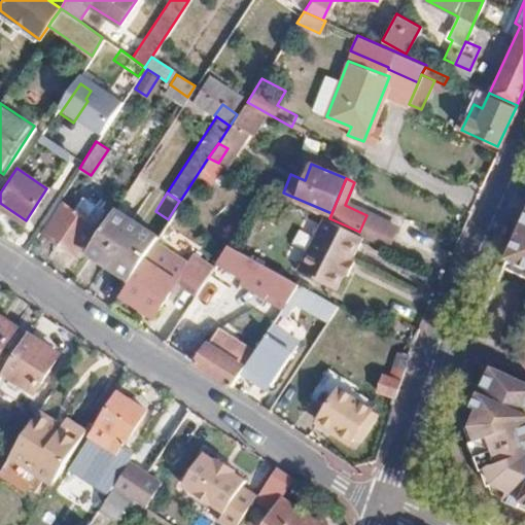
[(102,209),(83,197),(74,210),(64,203),(44,233),(74,252),(102,209)]
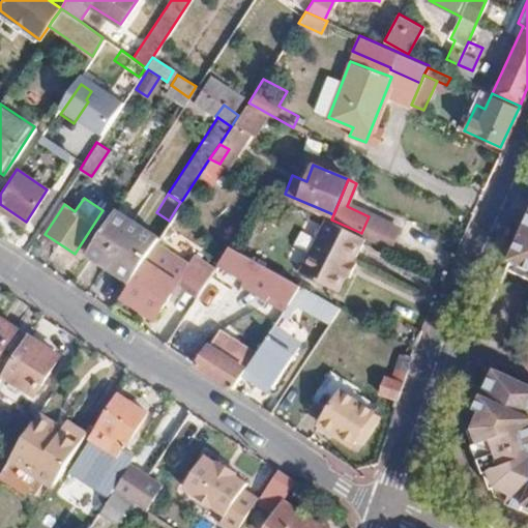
[(116,209),(87,252),(129,281),(144,259),(158,237),(116,209)]
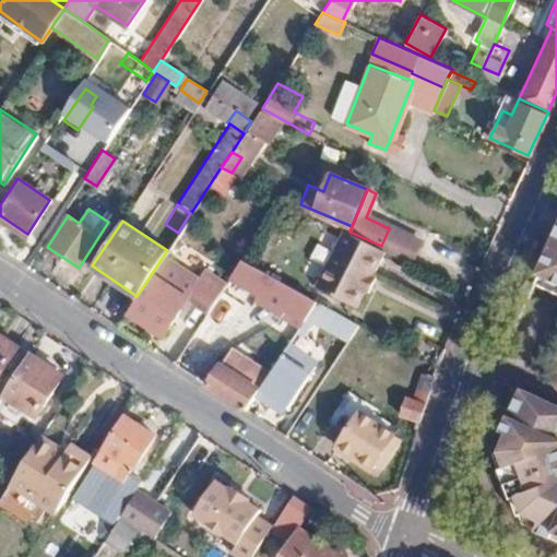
[(389,228),(381,246),(411,259),(418,241),(389,228)]
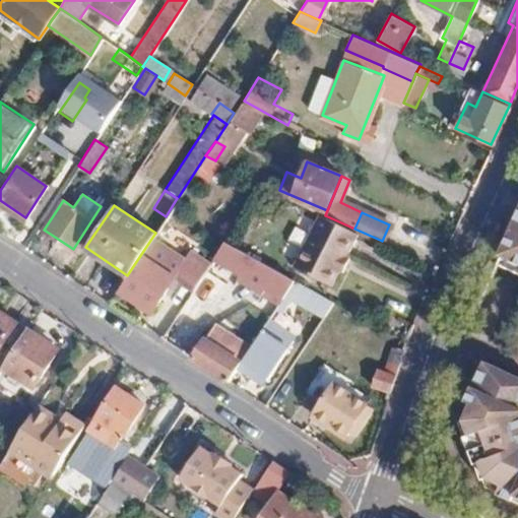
[(358,232),(320,213),(293,263),(331,282),(338,268),(341,270),(348,256),(345,255),(358,232)]
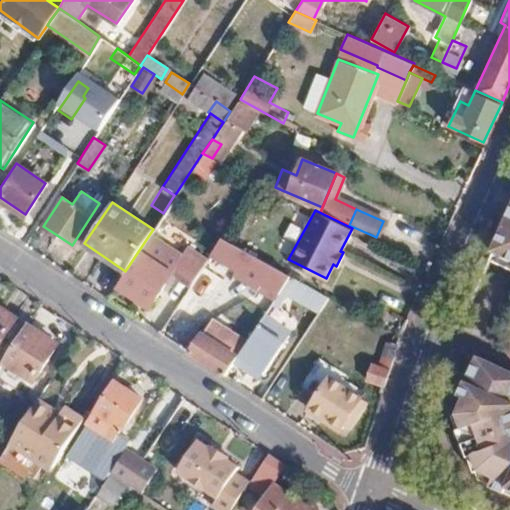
[(509,219),(496,251),(509,256),(509,219)]
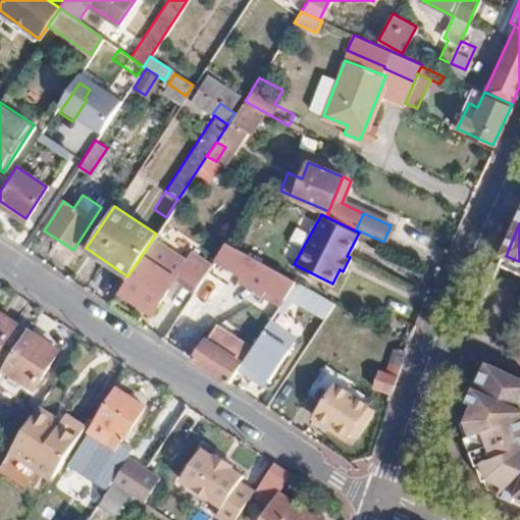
[(173,274),(142,255),(127,276),(118,291),(150,312),(163,293),(184,305),(214,259),(218,252),(198,240),(173,274)]
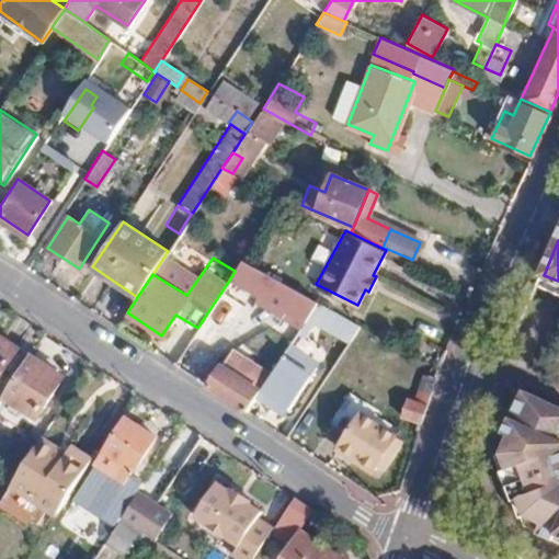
[(235,271),(230,278),(262,296),(260,300),(282,314),(282,315),(300,327),(307,317),(317,301),(242,260),(235,271)]
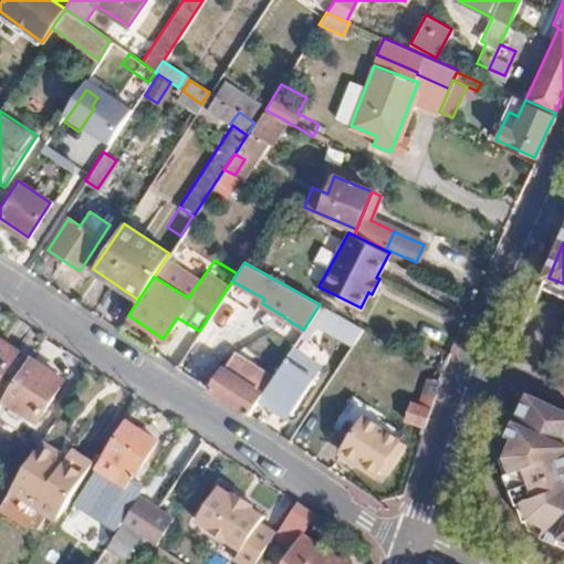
[(350,321),(320,304),(310,320),(338,336),(350,321)]
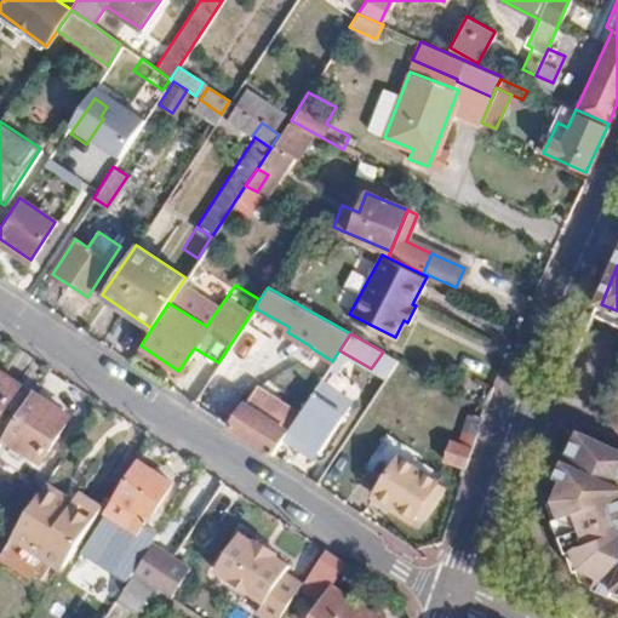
[(0,416),(22,383),(0,368),(0,416)]
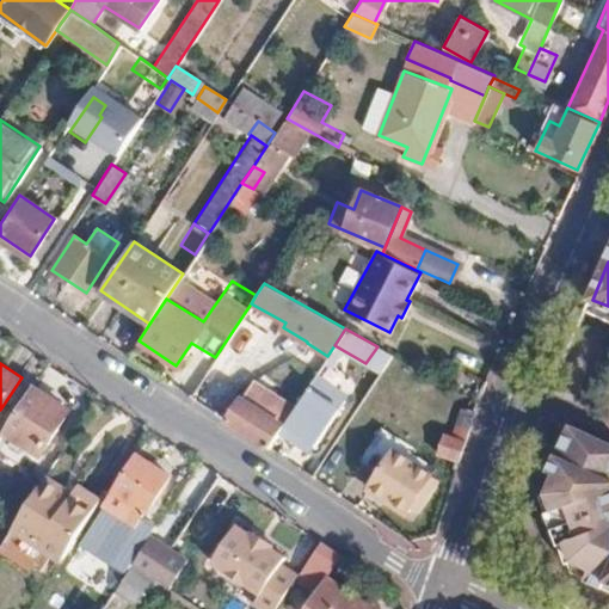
[(303,393),(283,423),(282,424),(313,444),(343,398),(312,379),(303,393)]
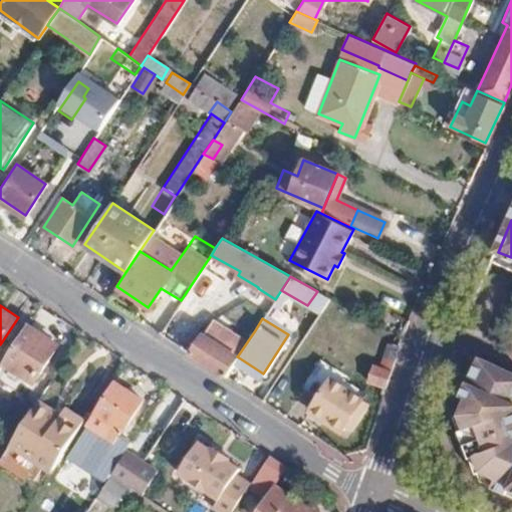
[(242,322),(226,347),(238,355),(255,330),(242,322)]
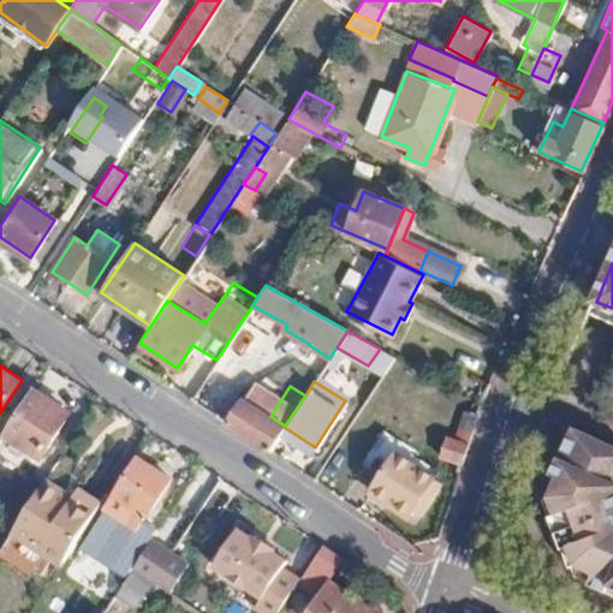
[(69,412),(33,388),(3,434),(39,457),(69,412)]
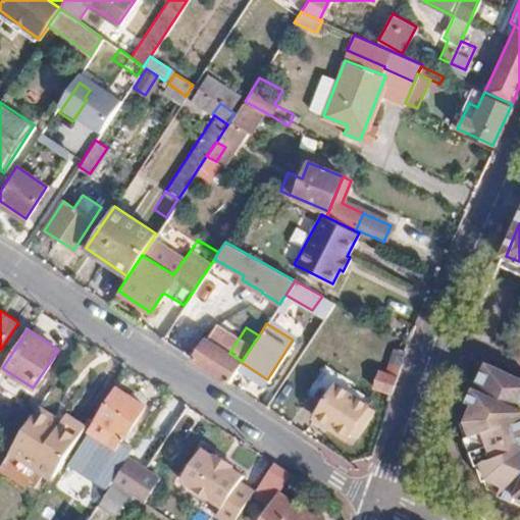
[(210,329),(192,358),(227,382),(241,362),(242,361),(229,353),(215,345),(221,335),(210,329)]
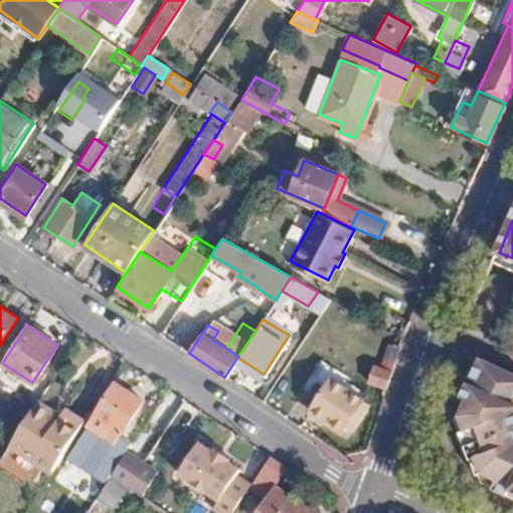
[(393,360),(398,344),(386,340),(381,356),(393,360)]
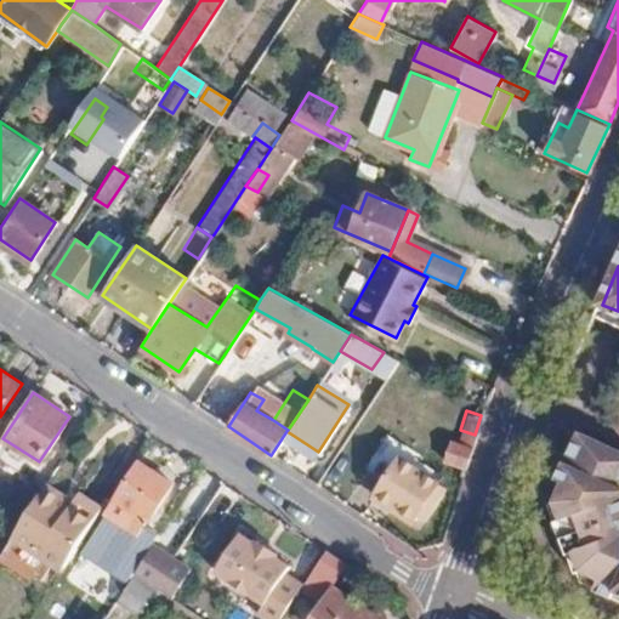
[(107,437),(85,422),(45,483),(68,498),(89,465),(106,476),(115,460),(100,449),(107,437)]
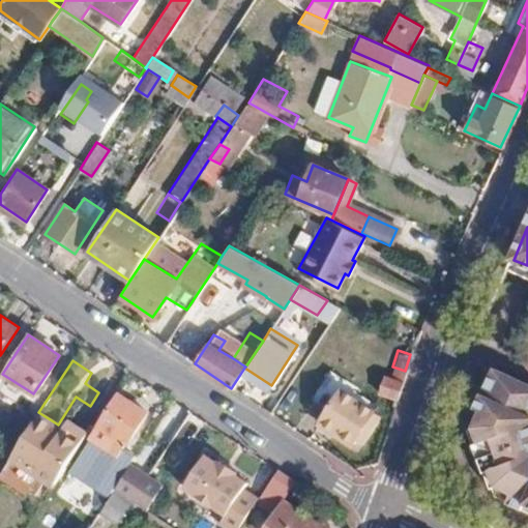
[(392,367),(389,377),(402,381),(405,372),(405,371),(392,367)]
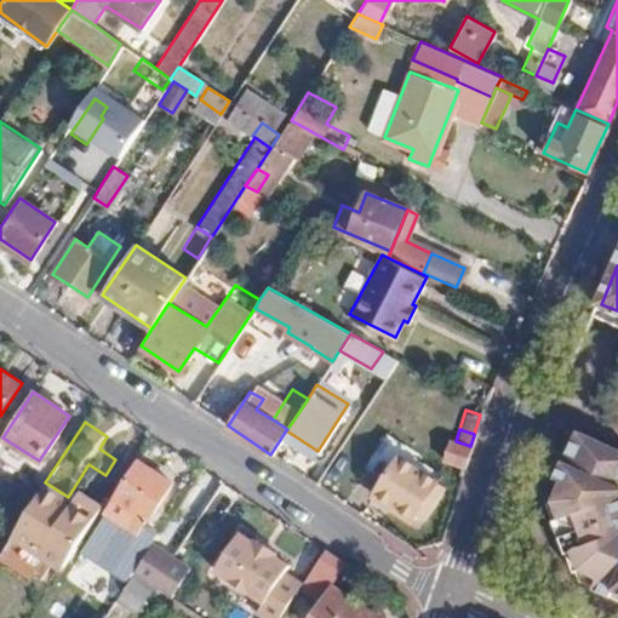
[(562,462),(617,487),(617,450),(576,431),(562,462)]
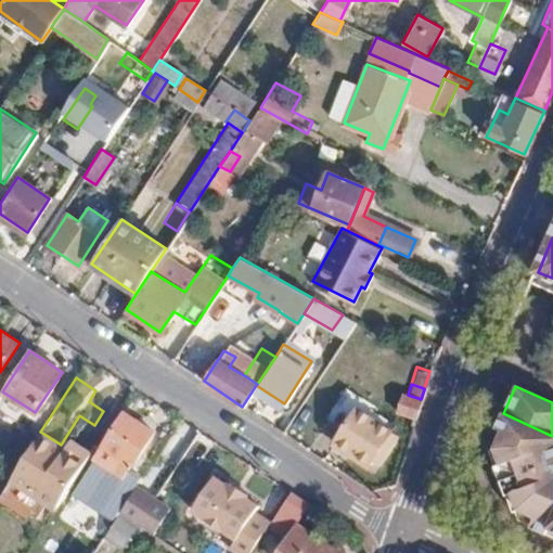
[(344,387),(324,416),(342,428),(356,408),(362,398),(344,387)]
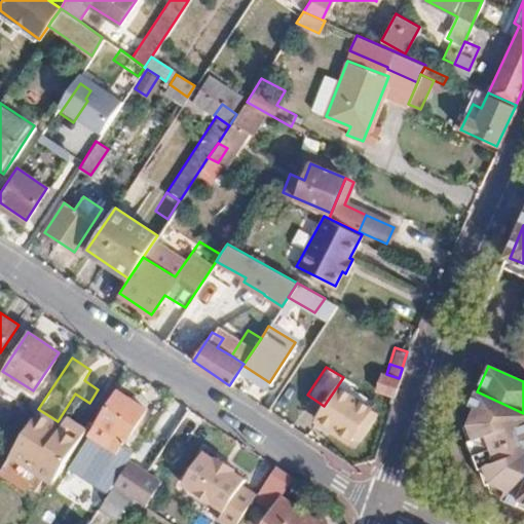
[(374,390),(393,396),(396,386),(399,378),(386,374),(380,372),(374,390)]
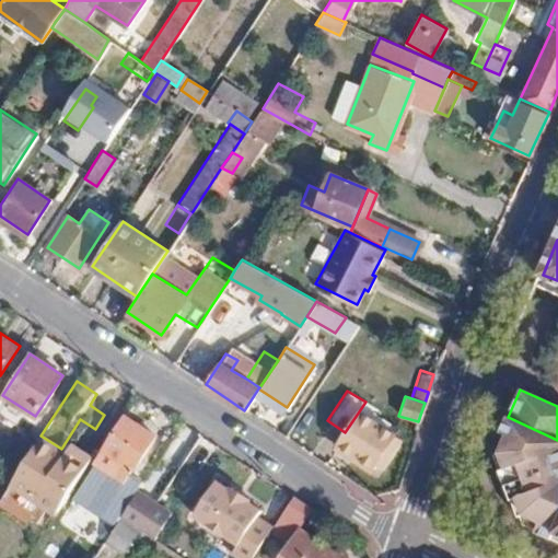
[(359,411),(345,432),(337,444),(371,467),(378,458),(385,463),(402,440),(359,411)]
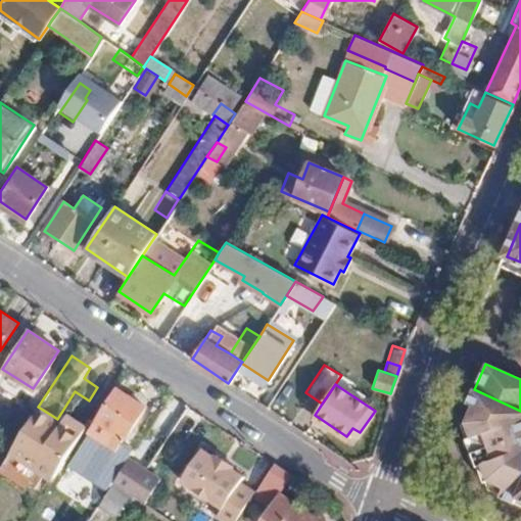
[(144,407),(114,387),(87,429),(113,446),(120,437),(122,439),(144,407)]
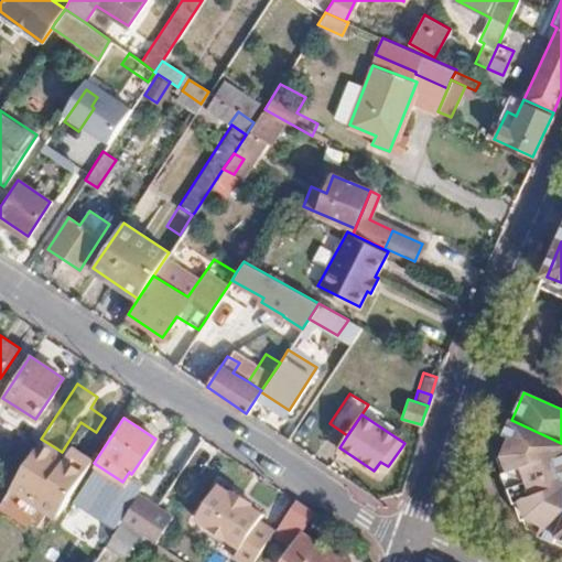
[(543,526),(540,535),(561,543),(561,443),(511,420),(504,438),(512,442),(505,458),(510,472),(504,475),(516,505),(523,504),(529,518),(543,526)]
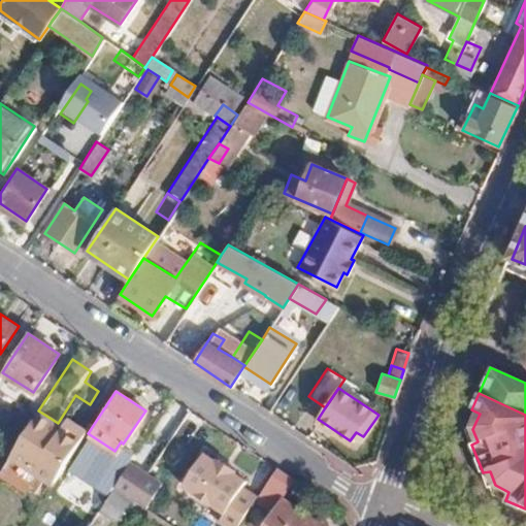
[(54,483),(83,437),(62,424),(57,431),(48,426),(51,423),(36,414),(10,455),(54,483)]
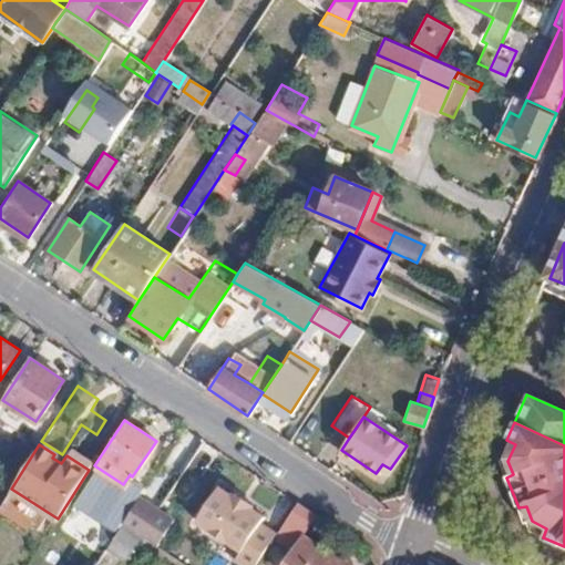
[(70,450),(67,455),(89,470),(93,463),(70,450)]
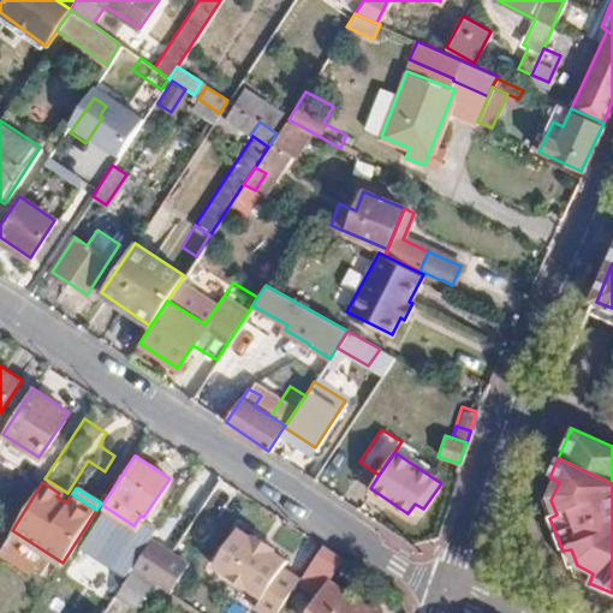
[(148,541),(152,536),(156,529),(150,525),(142,537),(148,541)]
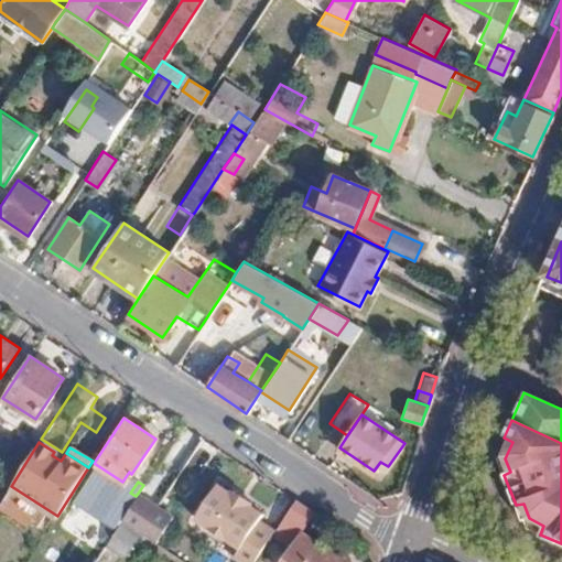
[(136,496),(130,493),(123,488),(94,531),(108,540),(122,518),(136,496)]
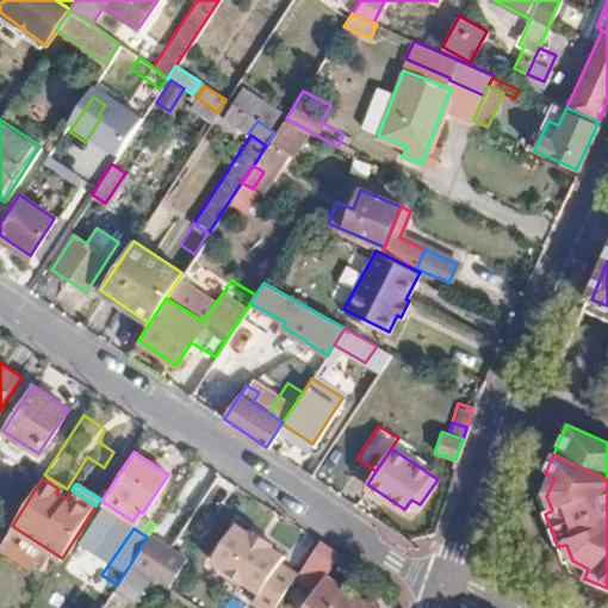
[(215,566),(254,591),(279,554),(272,551),(273,547),(254,534),(252,538),(239,529),(215,566)]
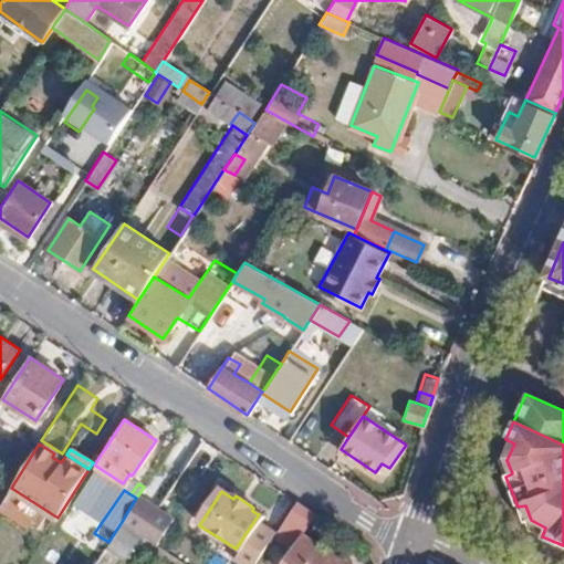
[(156,541),(174,515),(158,505),(139,493),(136,498),(123,520),(156,541)]
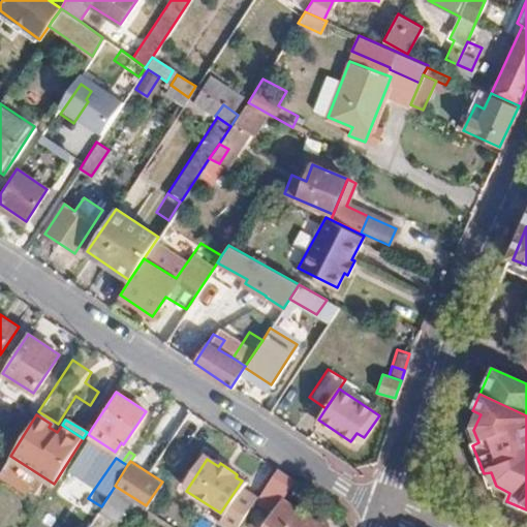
[(239,526),(257,498),(244,490),(247,485),(242,481),(220,513),(225,517),(219,526),(220,526),(239,526)]
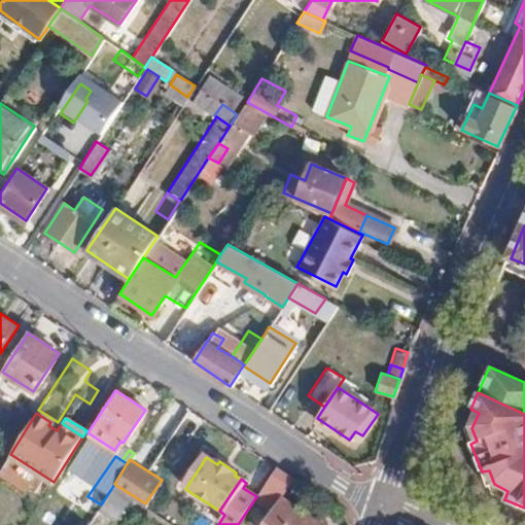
[(133,498),(114,487),(99,512),(116,523),(133,498)]
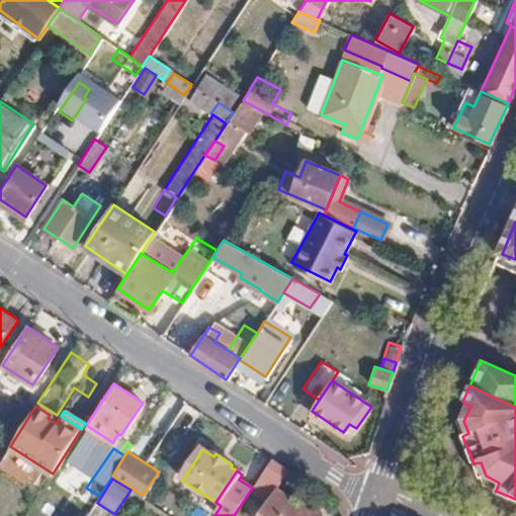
[(318,515),(277,489),(258,515),(318,515)]
